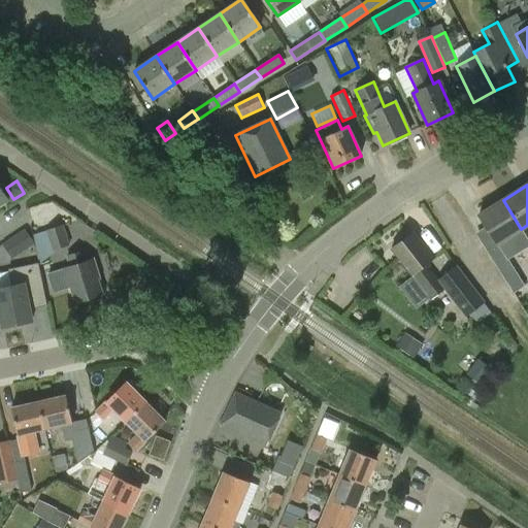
[(0,187),(0,205),(8,200),(0,187)]
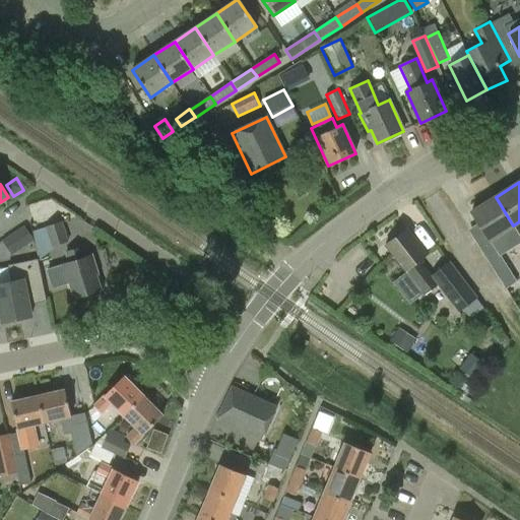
[(471,212),(490,241),(513,225),(496,197),(471,212)]
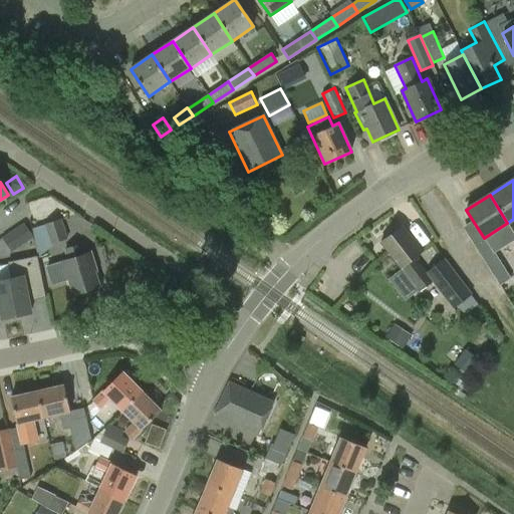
[(62,220),(45,226),(52,245),(68,240),(62,220)]
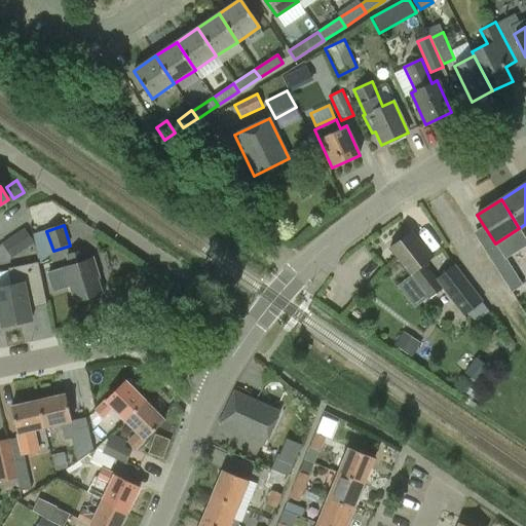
[(13,257),(34,243),(25,229),(4,242),(13,257)]
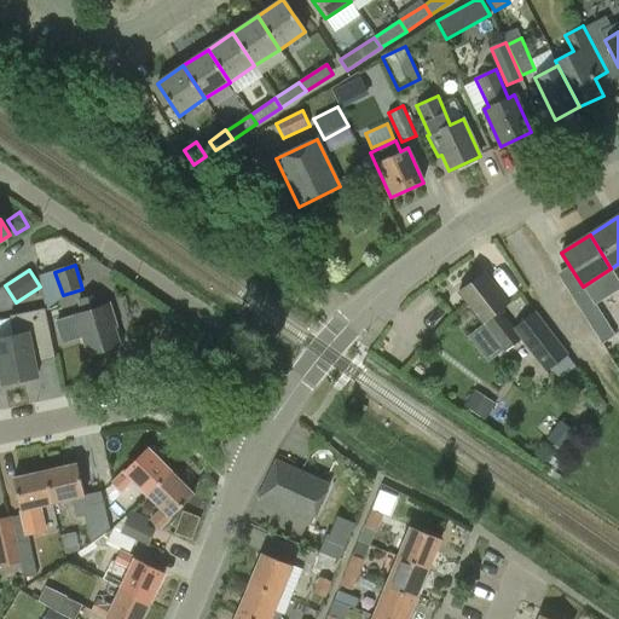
[(458,293),(505,351),(521,337),(501,311),(509,305),(484,272),(458,293)]
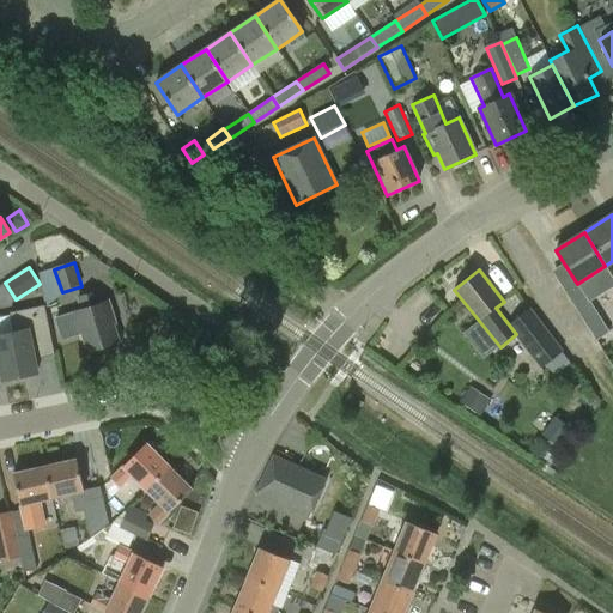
[(113,323),(114,323),(108,302),(101,304),(97,291),(79,297),(83,310),(74,313),(80,334),(83,333),(87,351),(117,341),(113,323)]
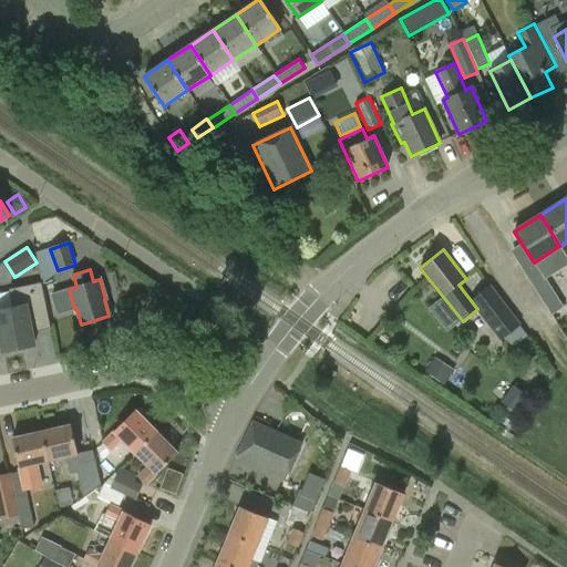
[(566,300),(557,297),(540,271),(528,279),(553,316),(566,306),(566,300)]
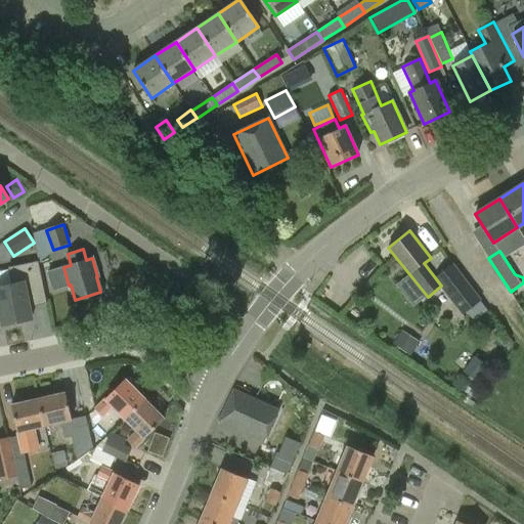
[(46,304),(38,261),(7,268),(11,284),(0,286),(0,314),(2,325),(32,319),(29,307),(46,304)]
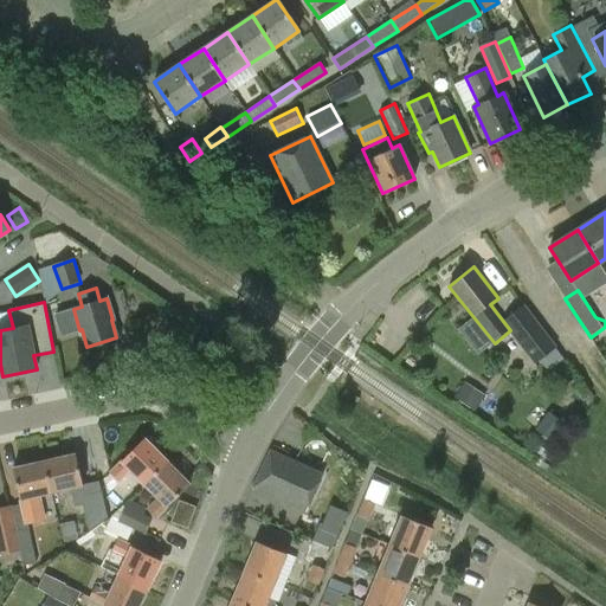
[(556,349),(524,307),(504,322),(536,363),(556,349)]
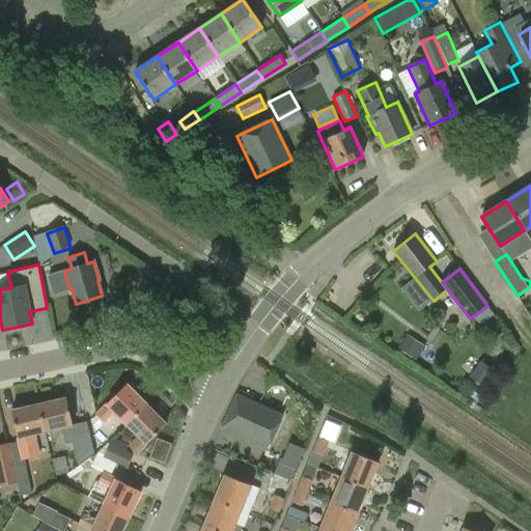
[(424,346),(408,335),(399,346),(431,369),(439,360),(422,348),(424,346)]
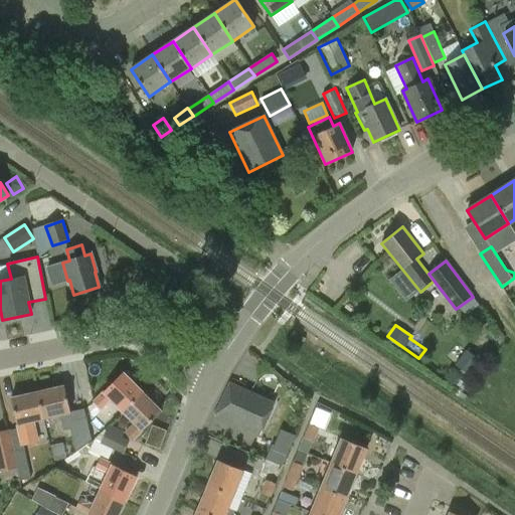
[(467,351),(456,365),(469,375),(480,361),(467,351)]
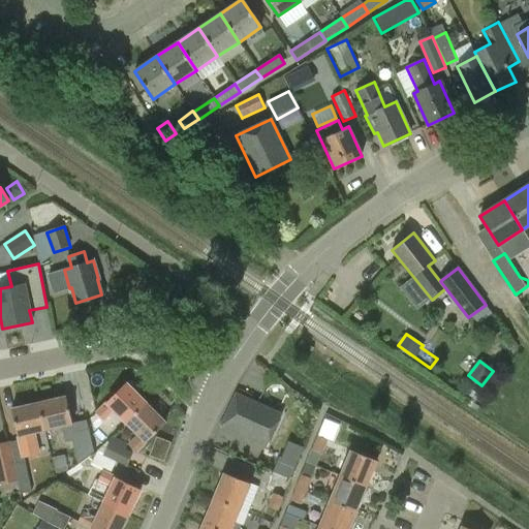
[(102,419),(113,410),(126,423),(146,403),(126,383),(105,403),(95,412),(102,419)]
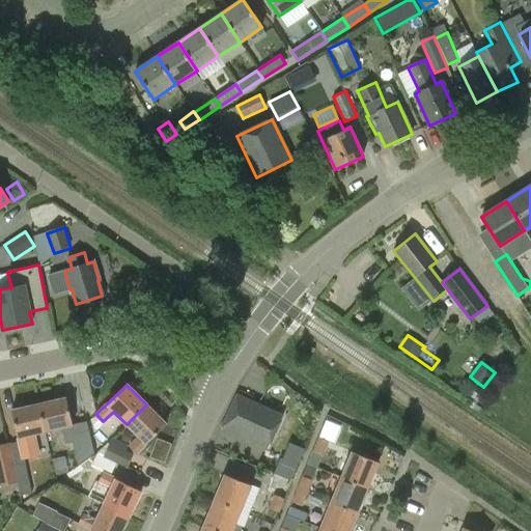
[(222,426),(268,448),(282,416),(236,395),(222,426)]
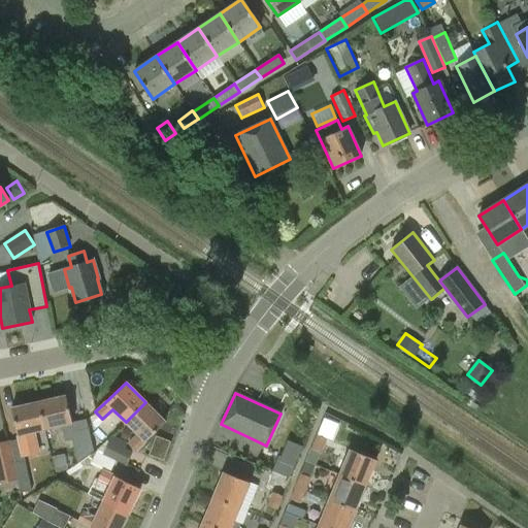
[(74,433),(66,396),(38,402),(44,429),(47,428),(50,437),(64,434),(65,439),(74,437),(78,455),(95,451),(90,430),(74,433)]
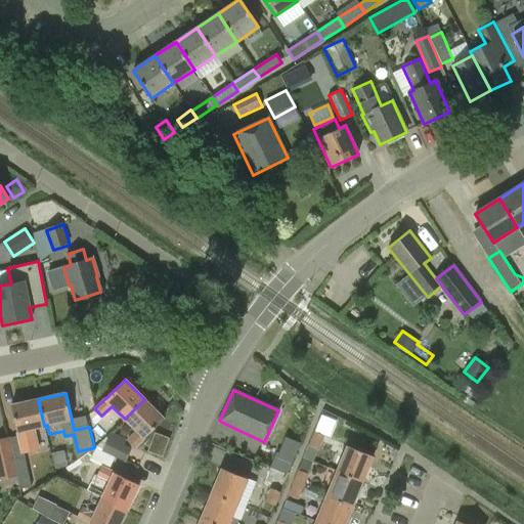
[(37,448),(32,429),(44,426),(38,399),(11,405),(22,452),(37,448)]
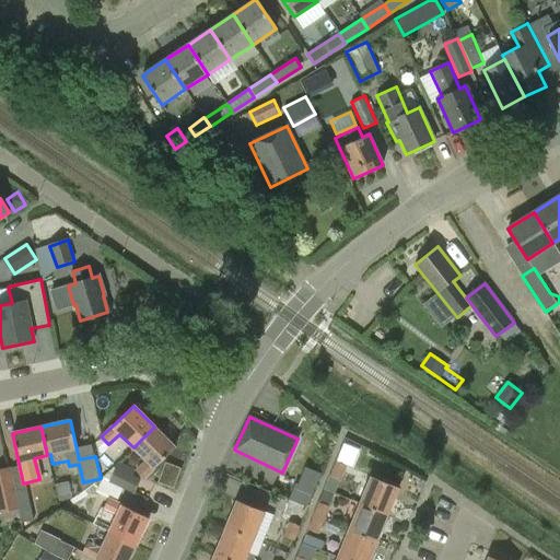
[(154,468),(175,447),(154,427),(133,447),(147,462),(137,473),(143,479),(154,468)]
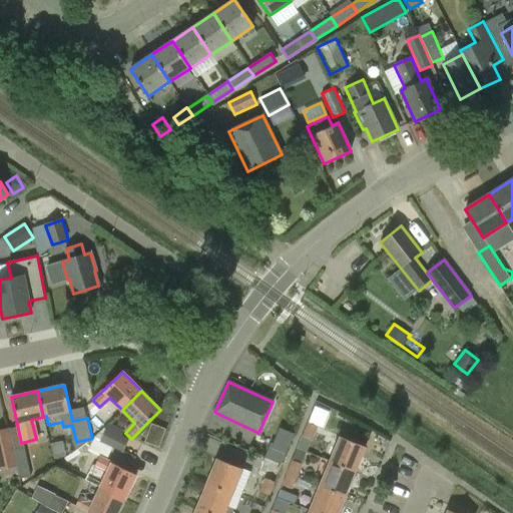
[(160,452),(169,430),(152,423),(143,444),(160,452)]
